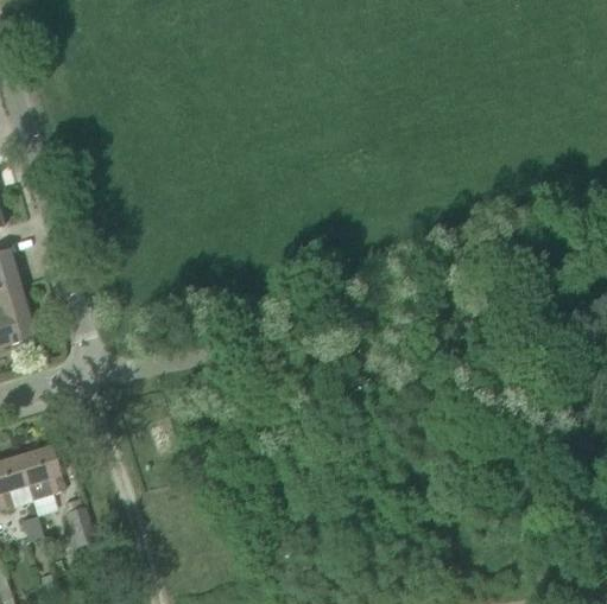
[(0,252),(0,291),(20,285),(10,249),(0,252)]
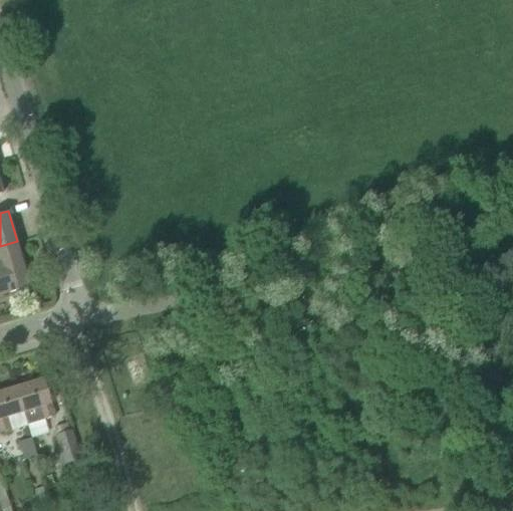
[(17,241),(0,246),(0,292),(7,290),(8,291),(30,284),(17,241)]
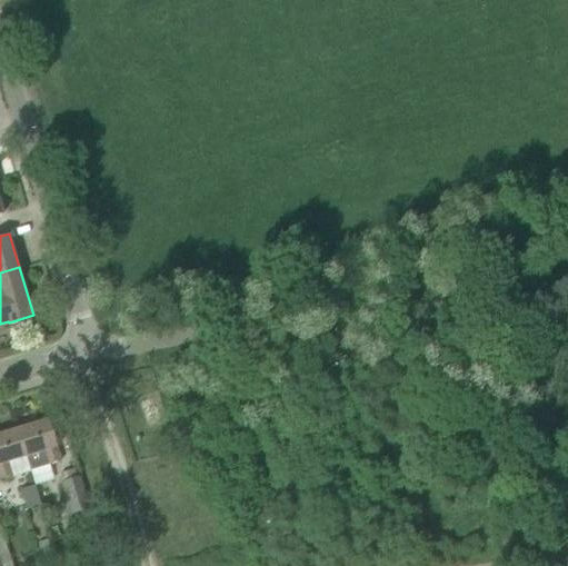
[(50,417),(19,427),(27,454),(31,467),(50,462),(61,458),(58,445),(50,417)]
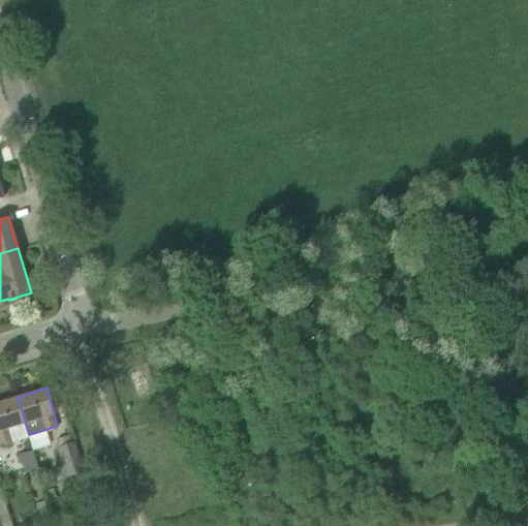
[(25,422),(18,397),(0,402),(0,439),(1,443),(12,439),(8,427),(25,422)]
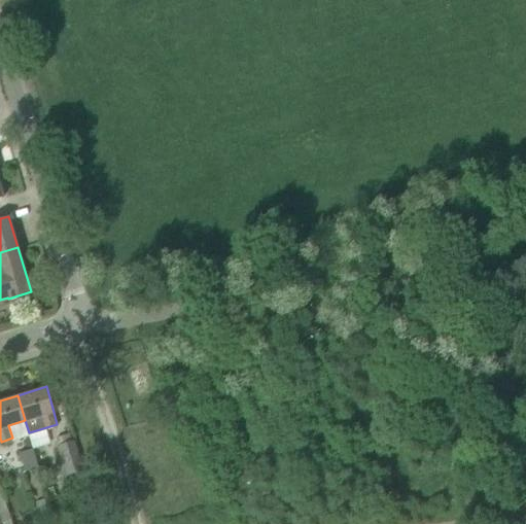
[(82,469),(74,441),(60,446),(69,474),(82,469)]
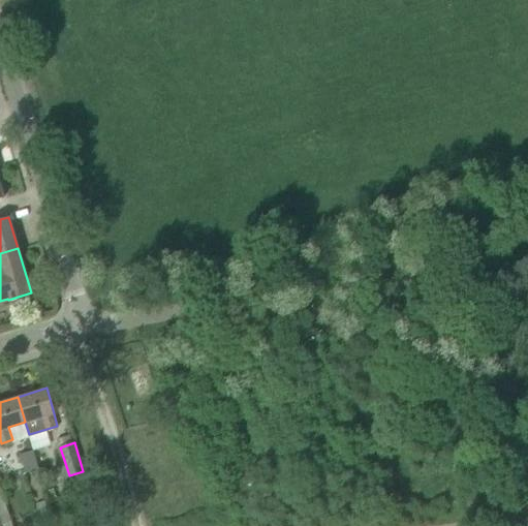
[(39,467),(33,449),(21,453),(26,471),(39,467)]
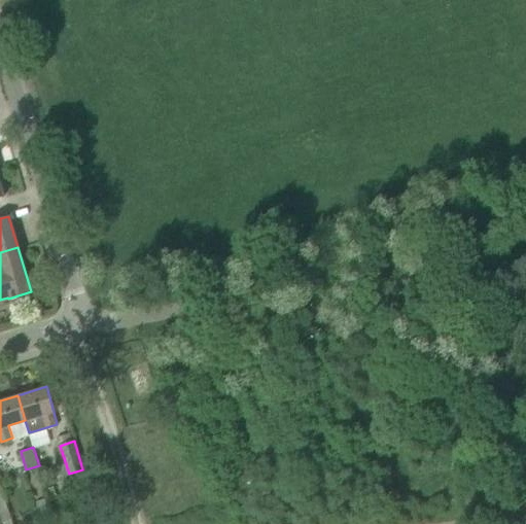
All buildings are outlined.
